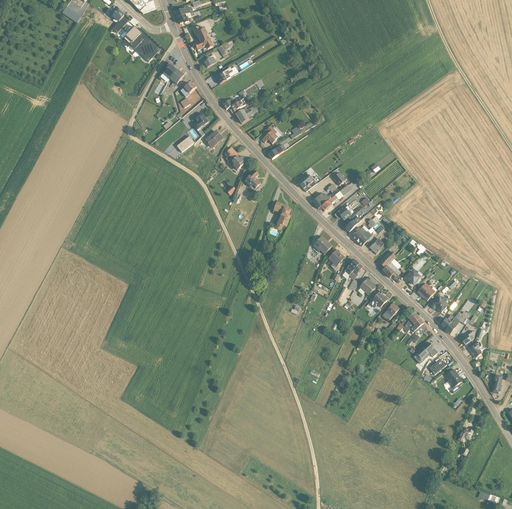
[(130,0),(143,12),(156,7),(153,0),(130,0)]
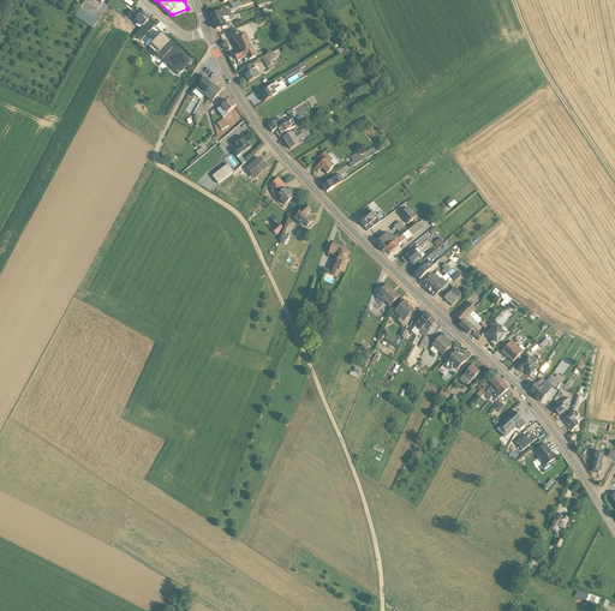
[(184,0),(189,11),(195,9),(191,0),(184,0)]
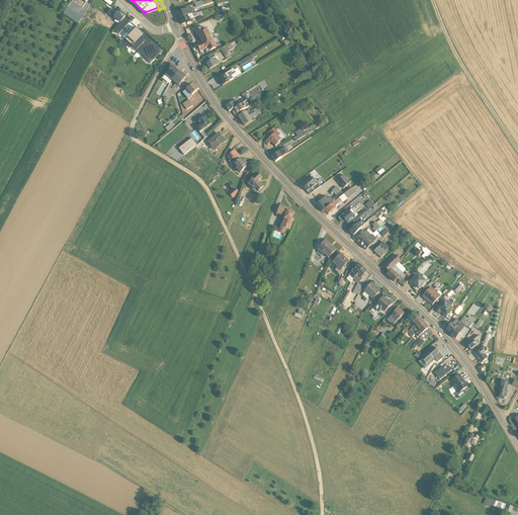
[(180,17),(195,11),(193,5),(190,6),(190,5),(177,11),(180,17)]
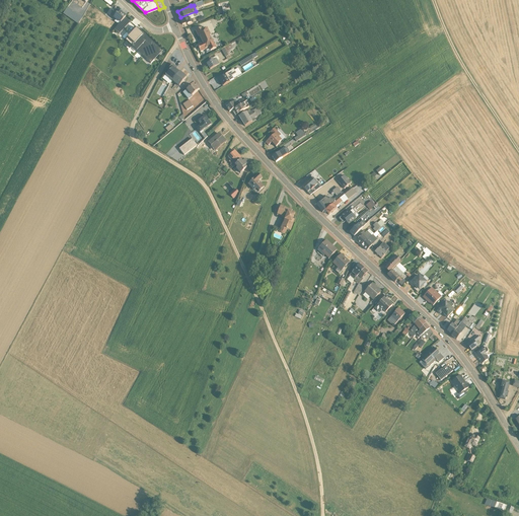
[(110,6),(107,11),(113,15),(114,15),(121,20),(126,13),(121,9),(118,12),(110,6)]
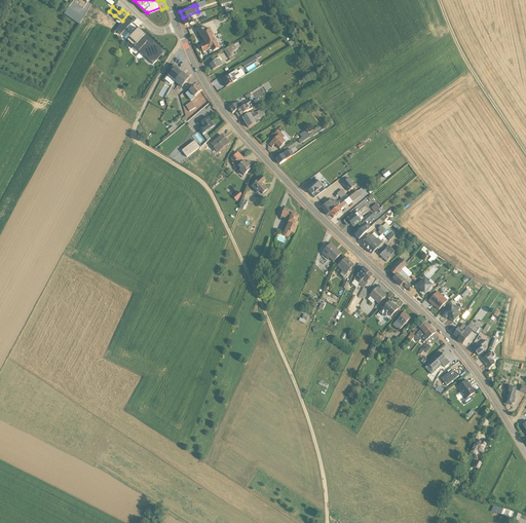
[(183,17),(185,24),(189,23),(190,24),(194,22),(193,19),(200,15),(198,11),(183,17)]
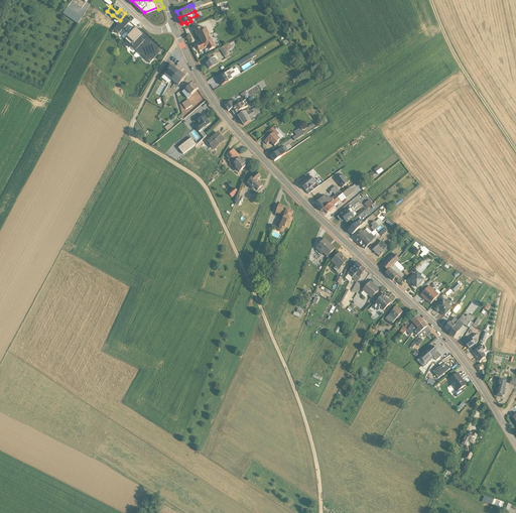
[(210,34),(209,33),(208,29),(207,29),(206,27),(203,28),(202,27),(196,29),(195,30),(196,34),(197,36),(199,35),(202,42),(197,44),(200,51),(205,48),(206,51),(209,50),(216,47),(211,37),(210,37),(209,35),(210,34)]
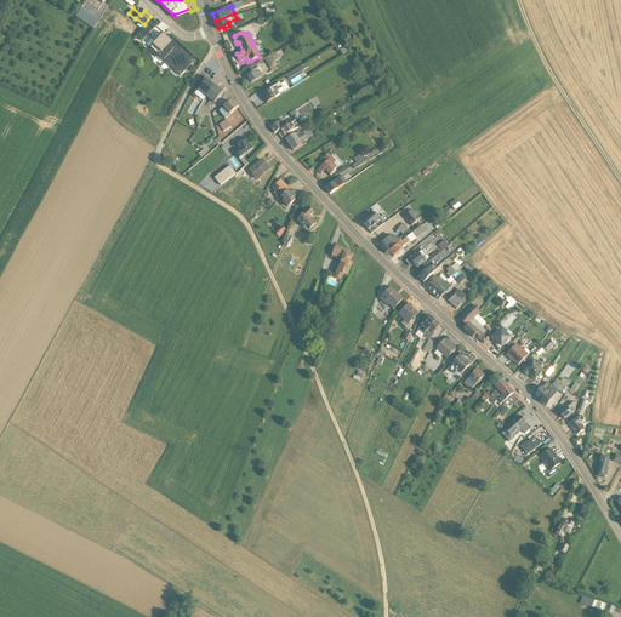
[(181,74),(194,60),(167,34),(165,36),(163,34),(151,46),(181,74)]
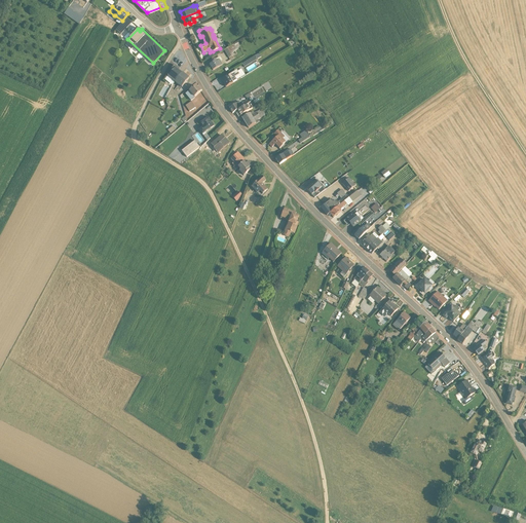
[(240,45),(238,41),(233,44),(224,49),(229,58),(234,54),(233,51),(237,49),(236,49),(238,48),(237,47),(239,46),(238,45),(240,45)]
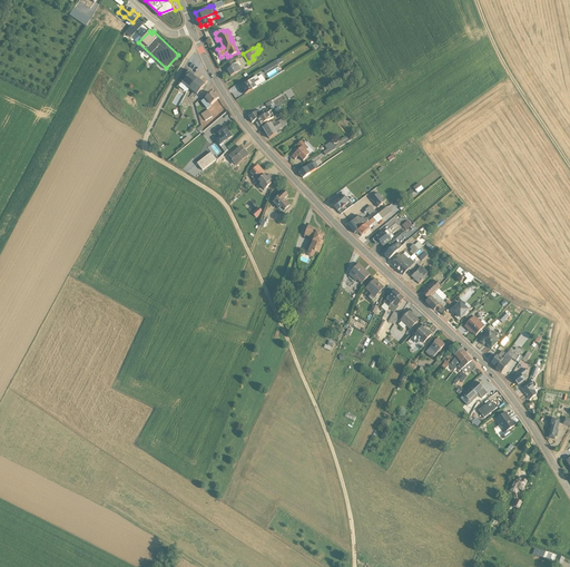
[(263,68),(265,71),(278,64),(276,59),(263,68)]
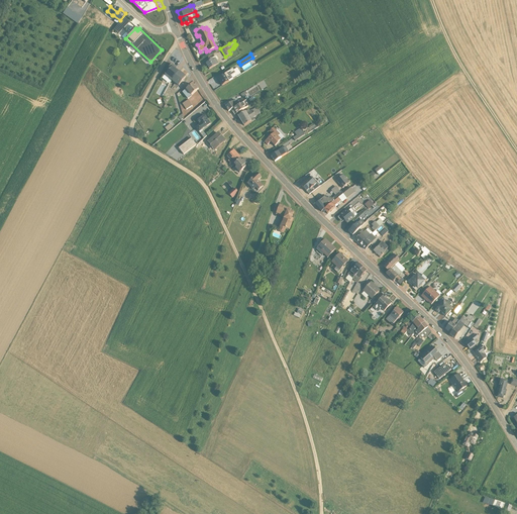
[(206,63),(209,68),(219,62),(217,60),(218,59),(216,55),(208,60),(209,61),(206,63)]
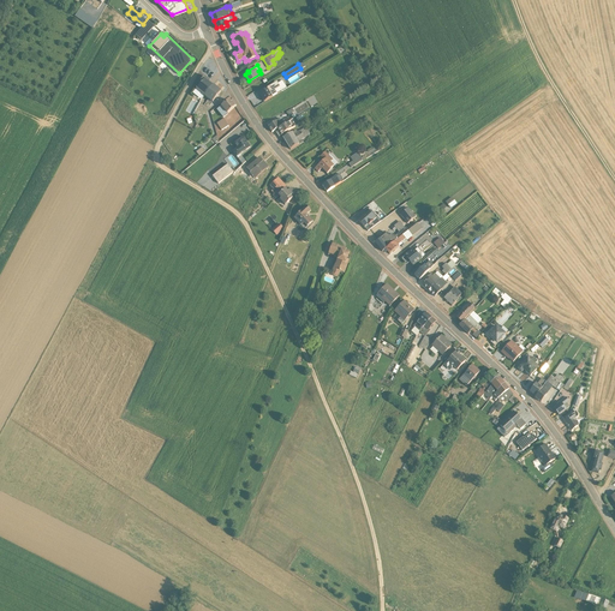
[(210,79),(204,75),(198,82),(201,83),(192,94),(199,100),(204,95),(213,84),(209,81),(210,79)]
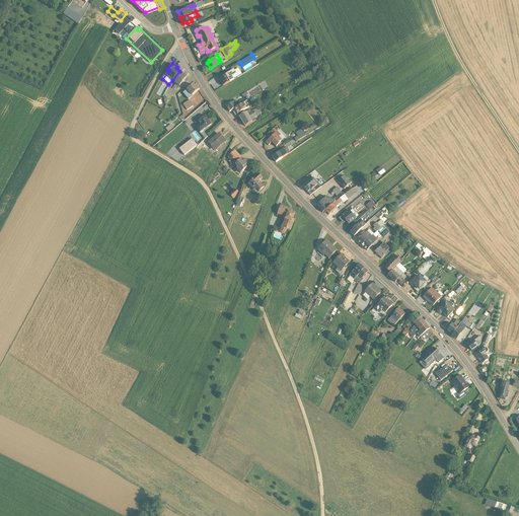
[(219,79),(223,85),(237,76),(235,74),(236,73),(234,69),(225,74),(226,75),(219,79)]
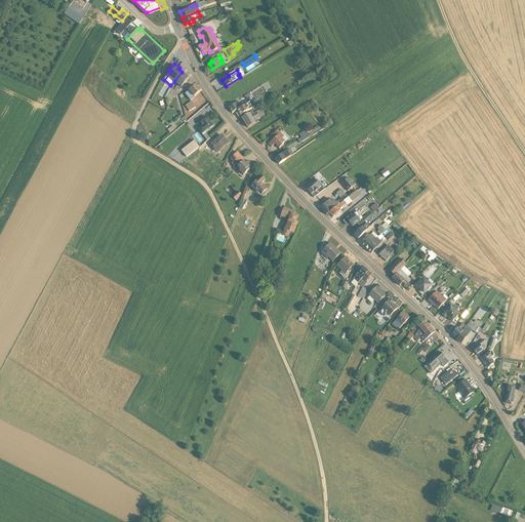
[(180,86),(189,77),(182,72),(174,81),(180,86)]
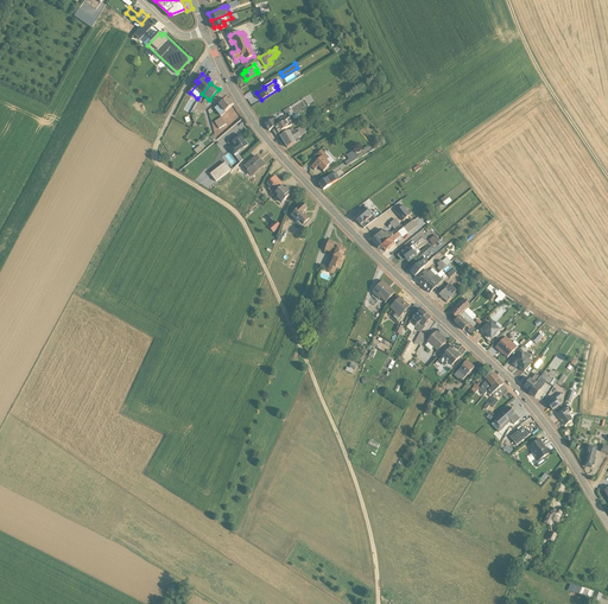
[(222,101),(215,107),(221,114),(233,105),(229,100),(228,101),(227,99),(223,102),(222,101)]
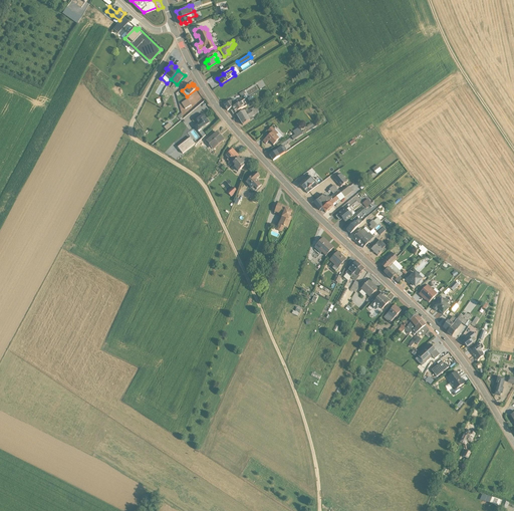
[(234,98),(224,104),(227,109),(247,96),(246,94),(243,95),(236,100),(234,98)]
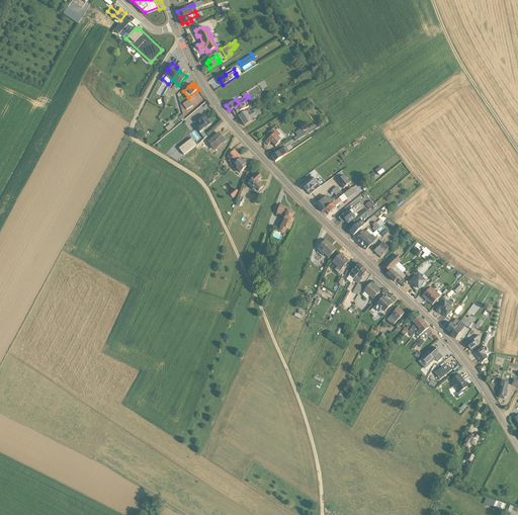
[(192,105),(188,98),(182,102),(186,109),(192,105)]
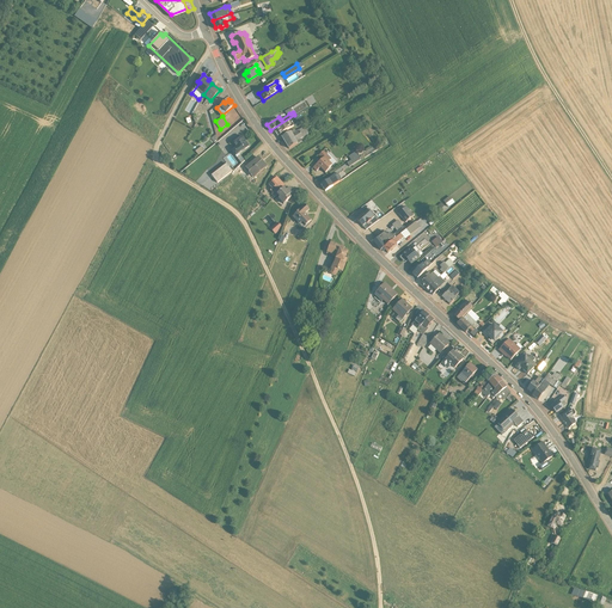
[(289,118),(270,130),(274,129),(275,131),(277,135),(280,133),(293,124),(289,118)]
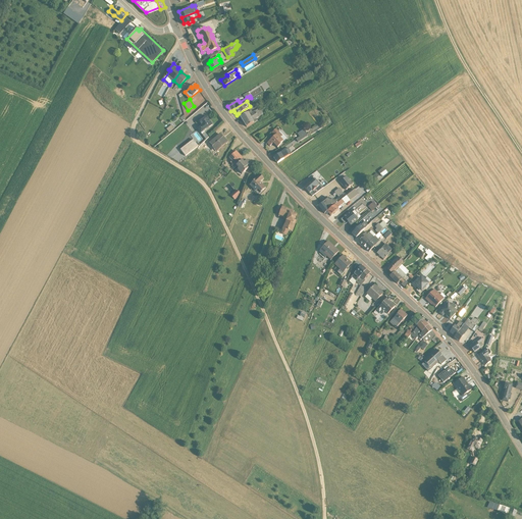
[(248,111),(241,116),(244,121),(260,110),(259,107),(252,111),(251,110),(249,111),(248,111)]
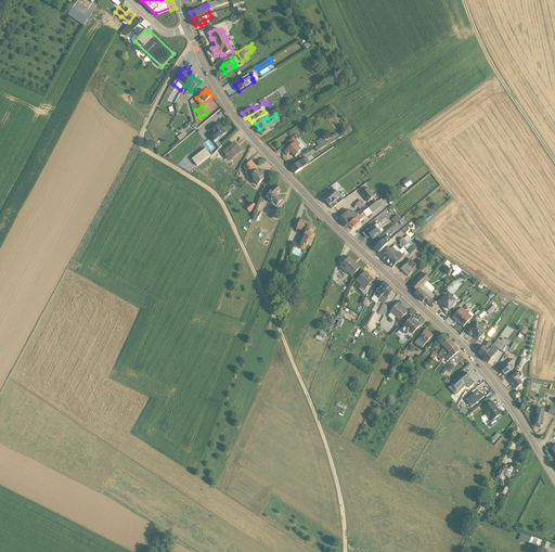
[(259,129),(262,133),(270,129),(273,127),(272,125),(274,124),(280,120),(278,116),(259,129)]
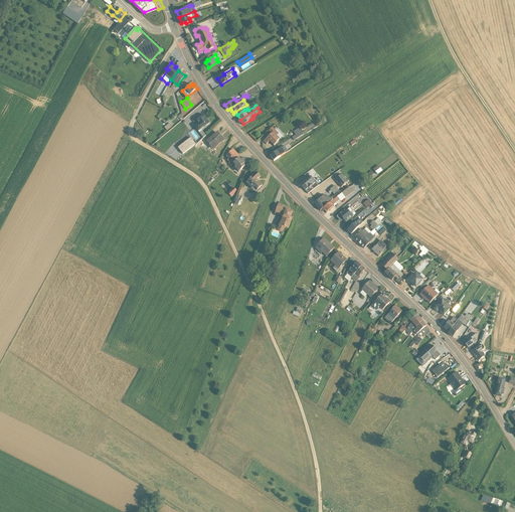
[(201,128),(209,122),(203,114),(195,119),(196,120),(192,123),(194,126),(194,127),(188,132),(188,134),(194,141),(202,136),(203,136),(205,135),(202,130),(201,128)]
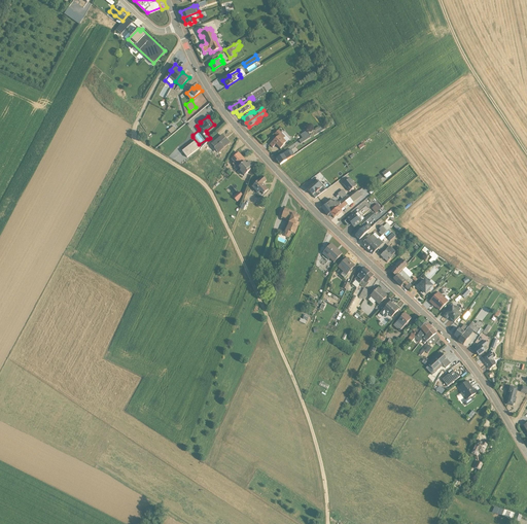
[(277,137),(270,144),(273,146),(276,143),(280,148),(283,145),(283,144),(286,141),(285,141),(288,138),(282,132),(279,129),(274,133),(277,137)]
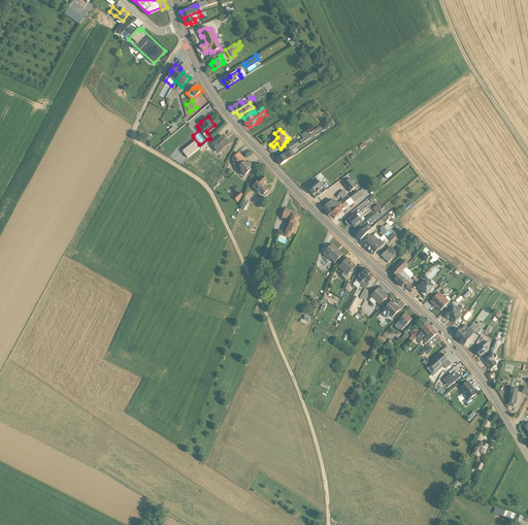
[(230,142),(223,134),(211,143),(215,146),(215,148),(219,153),(230,142)]
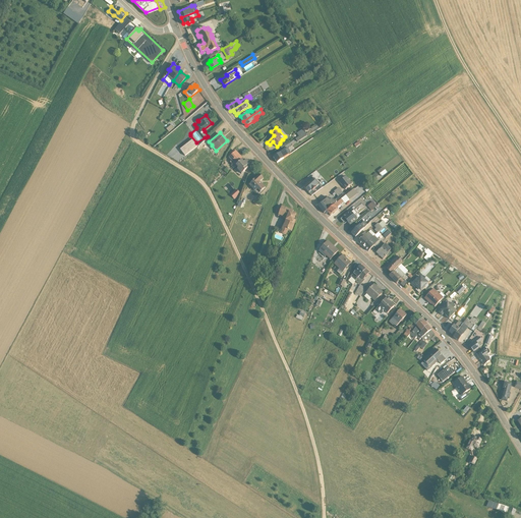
[(304,132),(295,138),(297,140),(306,134),(304,132)]
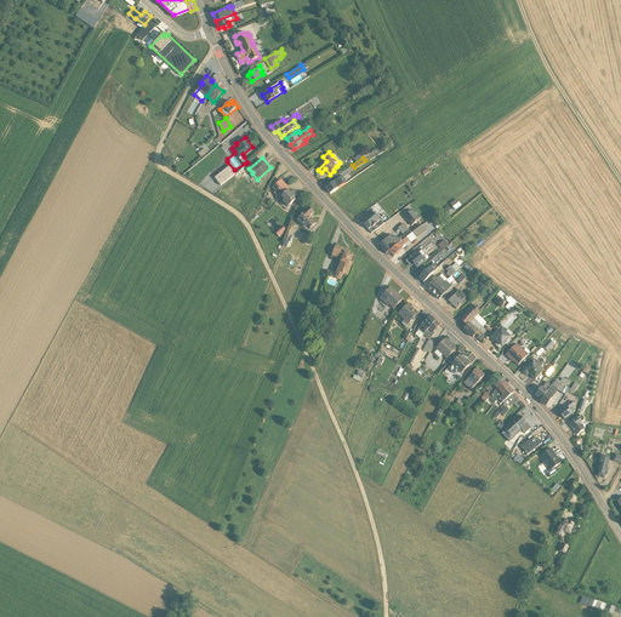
[(325,187),(330,193),(347,181),(346,177),(347,176),(346,175),(339,180),(337,178),(325,187)]
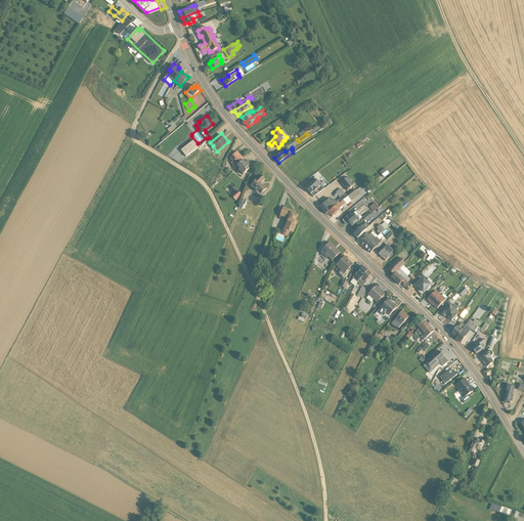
[(237,165),(245,159),(237,150),(230,157),(232,161),(231,162),(233,164),(235,163),(237,165)]
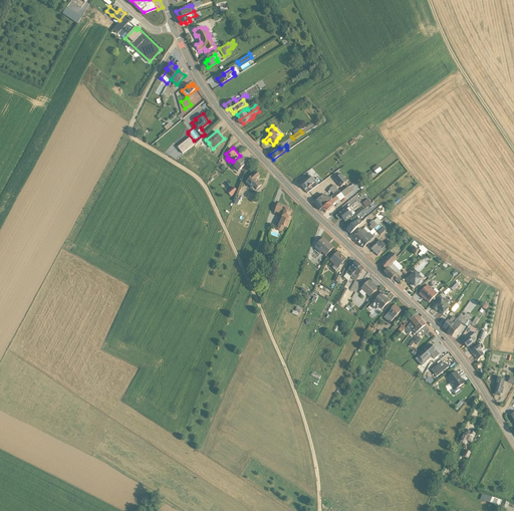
[(234,166),(238,171),(245,165),(243,163),(246,160),(243,157),(242,158),(240,156),(233,162),(235,165),(234,166)]
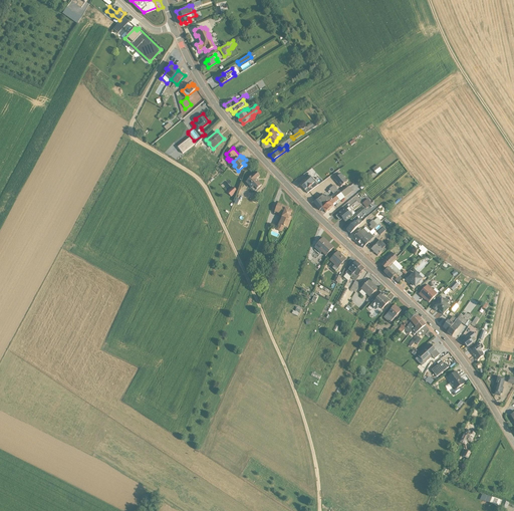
[(375,171),(376,173),(382,170),(377,164),(366,172),(368,175),(375,171)]
